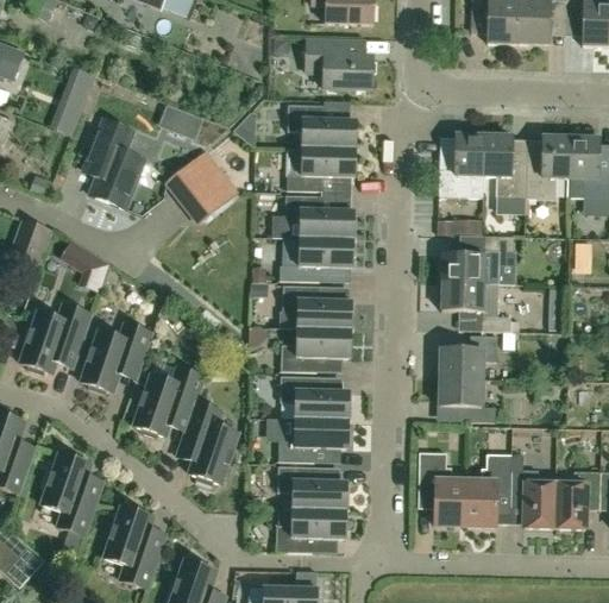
[(41,0),(33,13),(48,20),(57,0),(41,0)]
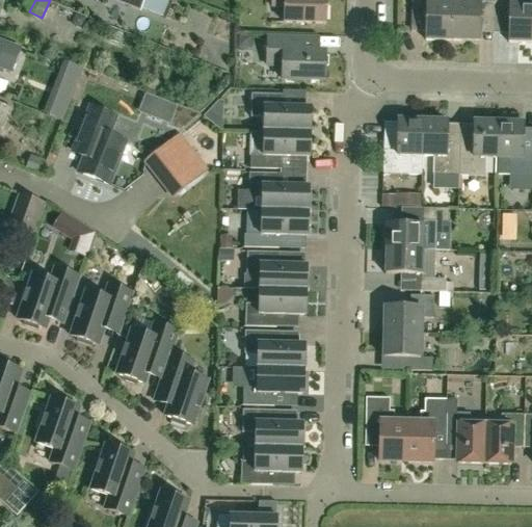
[(155,9),(158,0),(128,0),(139,4),(140,4),(155,9)]
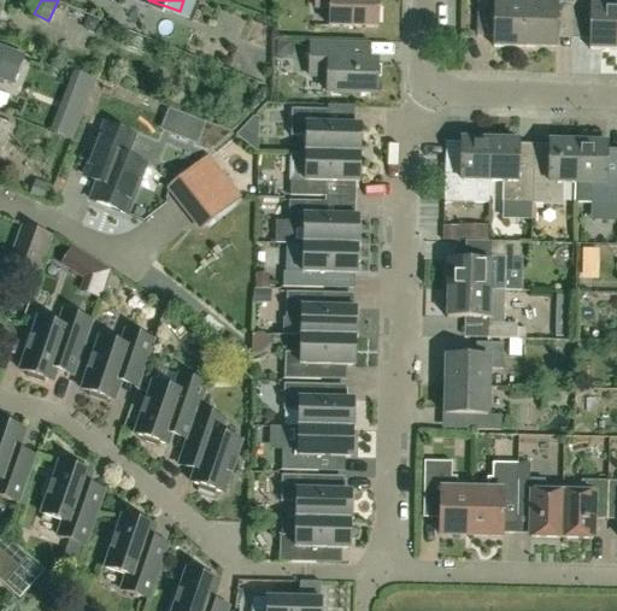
[(315,0),(315,3),(329,3),(329,22),(377,23),(377,0),(315,0)]
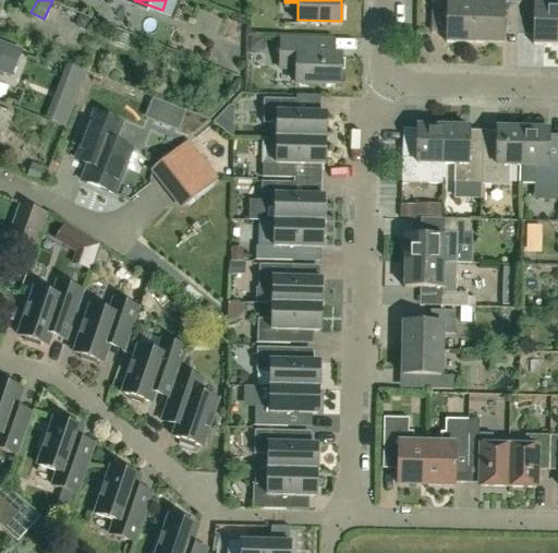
[(446,38),(474,39),(475,0),(431,0),(431,12),(446,13),(446,38)]
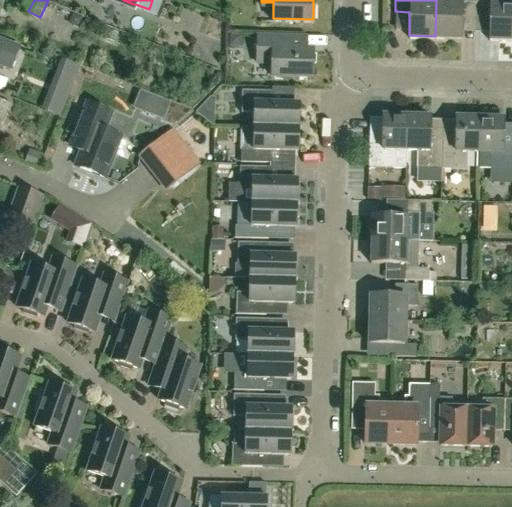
[(436,0),(435,36),(461,36),(461,13),(475,13),(475,0),(436,0)]
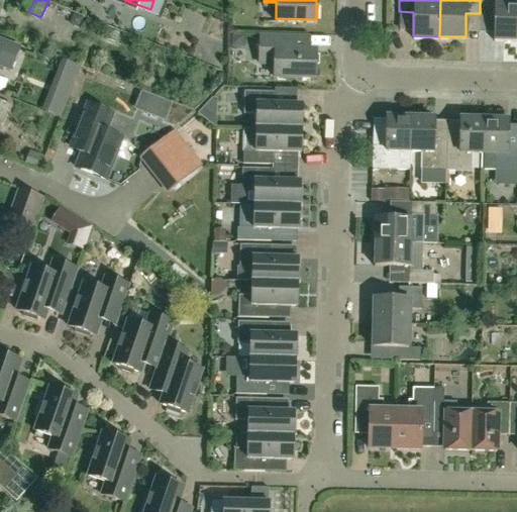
[(516,37),(516,0),(480,0),(480,13),(494,14),(494,37),(516,37)]
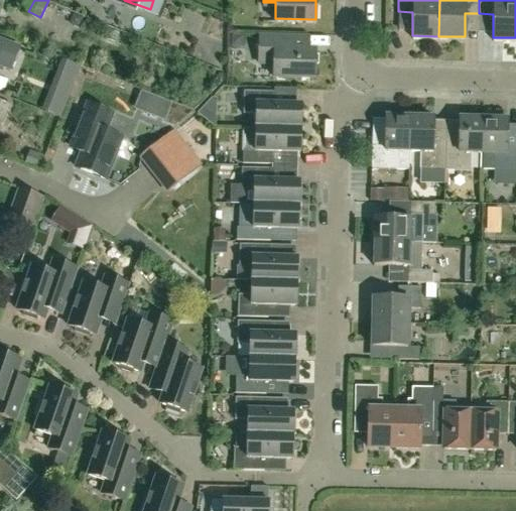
[(309,34),(285,33),(259,33),(258,58),(273,59),(273,74),(313,75),(314,47),(309,47),(309,34)]
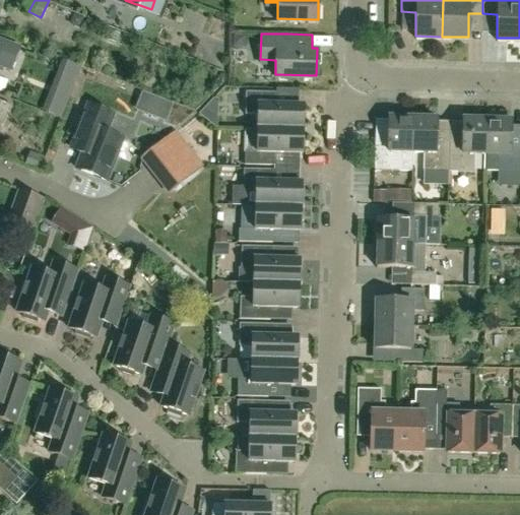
[(19,44),(0,36),(0,61),(11,66),(19,44)]
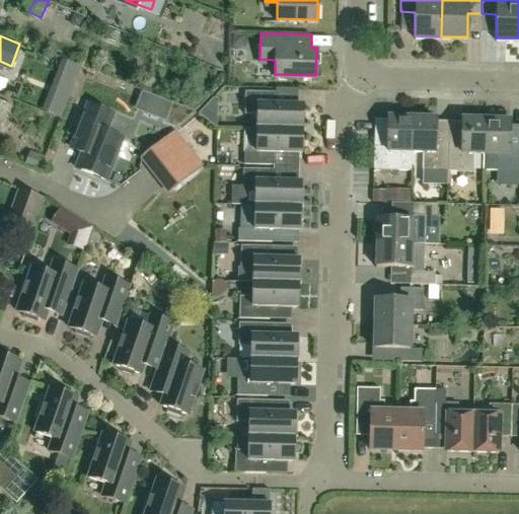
[(69,62),(53,109),(67,114),(82,67),(69,62)]
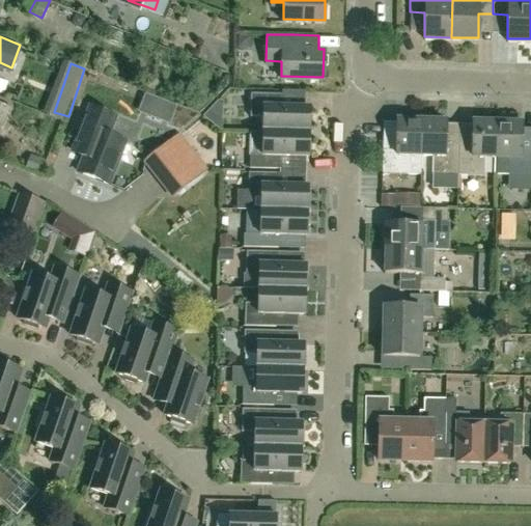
[(262,113),(262,128),(309,129),(310,104),(281,103),(281,90),(250,90),(249,113),(262,113)]
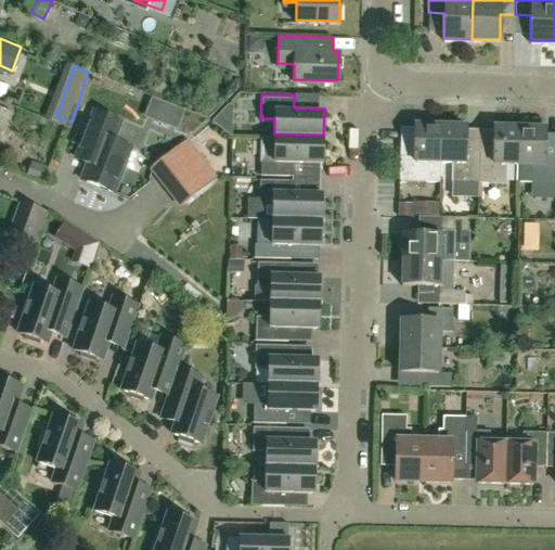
[(0,129),(3,130),(12,107),(0,103),(0,129)]
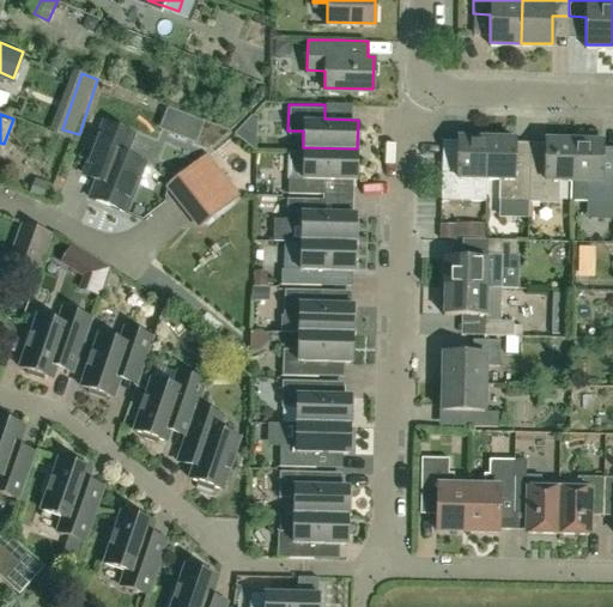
[(83,171),(96,177),(90,194),(125,208),(144,159),(125,152),(133,131),(103,119),(83,171)]
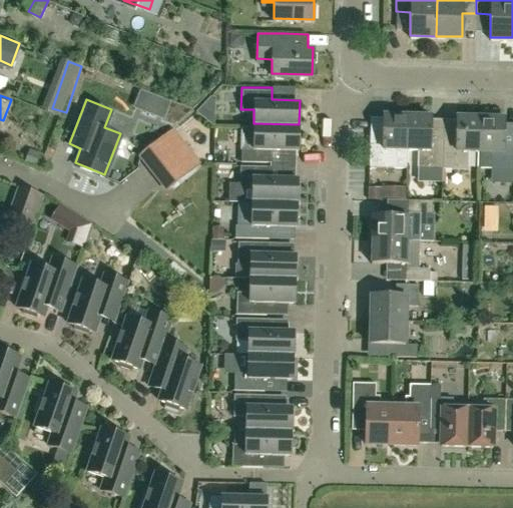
[(382,139),(370,139),(369,164),(406,165),(406,146),(407,113),(383,112),(382,139)]
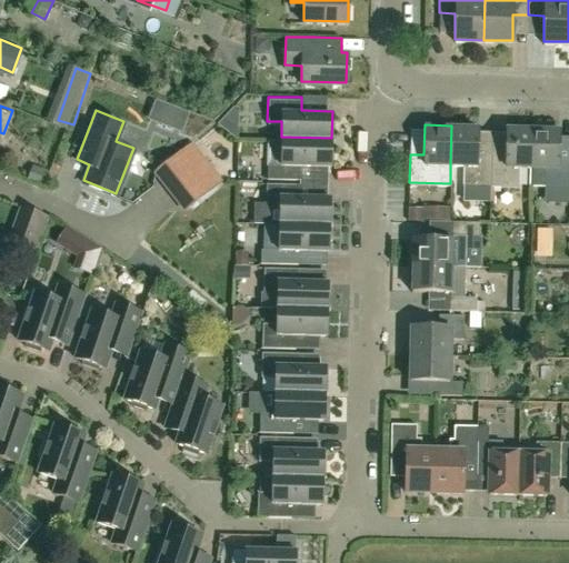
[(478,126),(451,126),(450,162),(463,163),(463,183),(490,183),(491,156),(477,156),(478,126)]
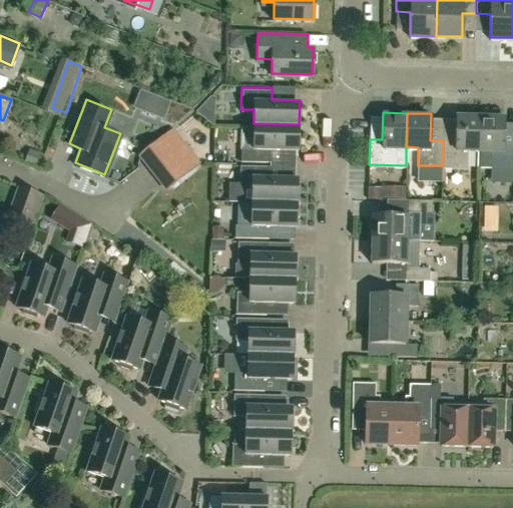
[(443,140),(442,165),(467,166),(467,148),(479,148),(480,115),(456,114),(455,141),(443,140)]
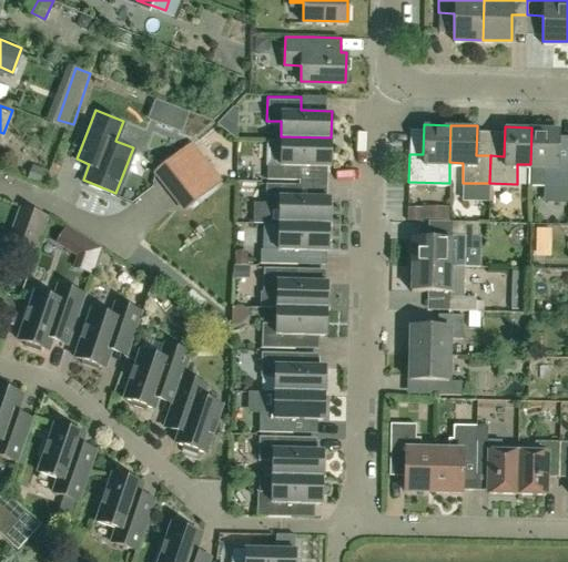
[(558,128),(531,128),(530,164),(530,182),(544,183),(544,185),(567,185),(567,157),(557,157),(558,128)]
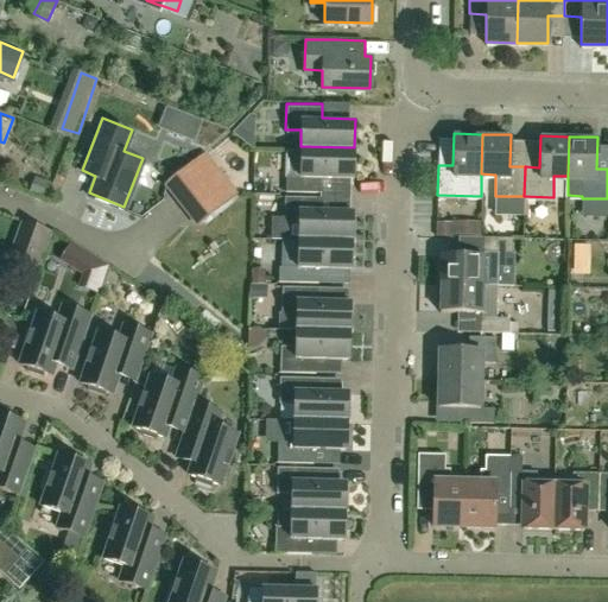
[(299,173),(284,173),(284,189),(320,189),(321,175),(353,176),(354,147),(301,146),(299,173)]
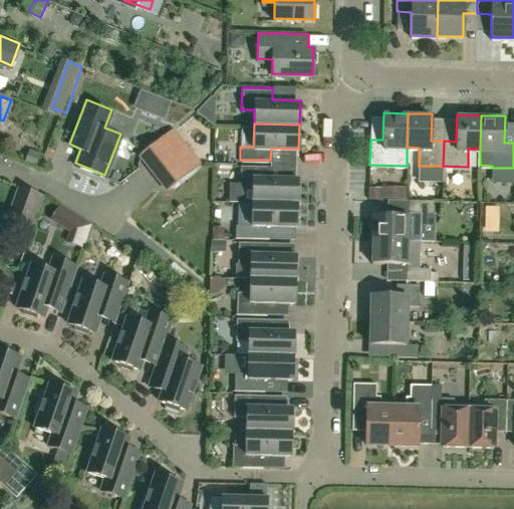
[(179,183),(203,163),(176,131),(152,152),(179,183)]
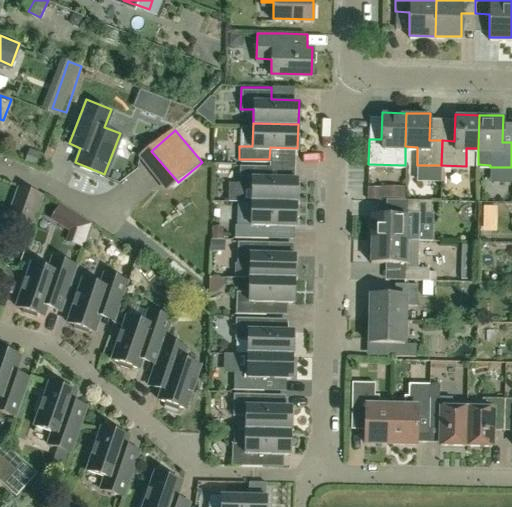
[(296,200),(297,176),(269,175),(269,163),(239,162),(238,185),(251,185),(251,199),(296,200)]
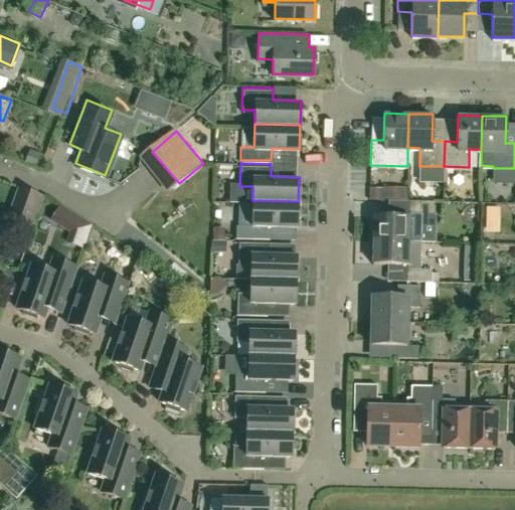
[(33,224),(43,194),(19,185),(8,215),(33,224)]
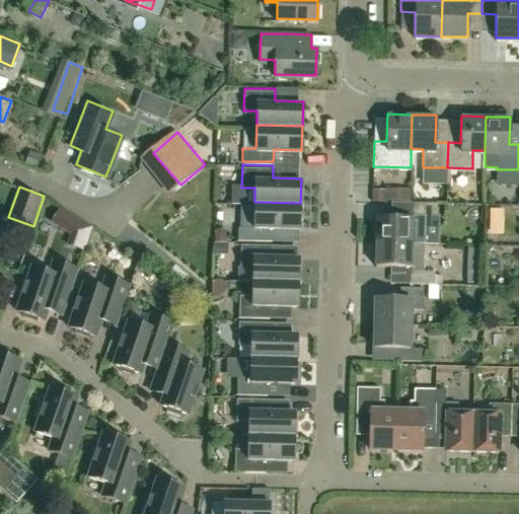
[(436,213),(436,201),(412,200),(412,216),(377,215),(376,239),(424,240),(425,213),(436,213)]
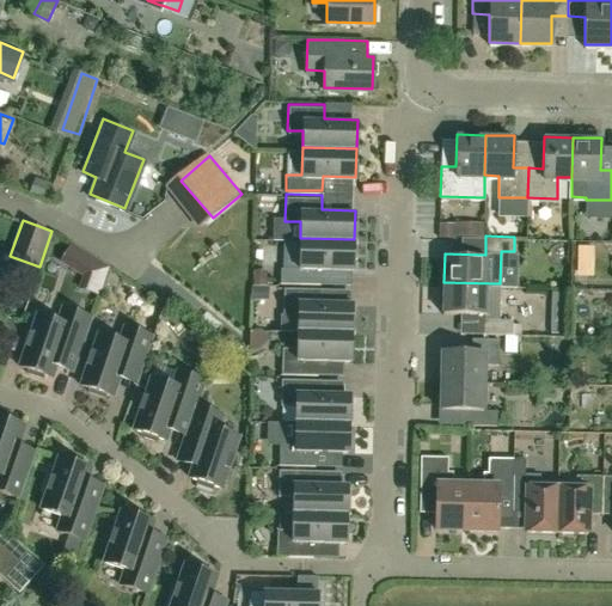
[(353,268),(354,239),(300,238),(299,265),(283,265),(283,281),(319,281),(320,267),(353,268)]
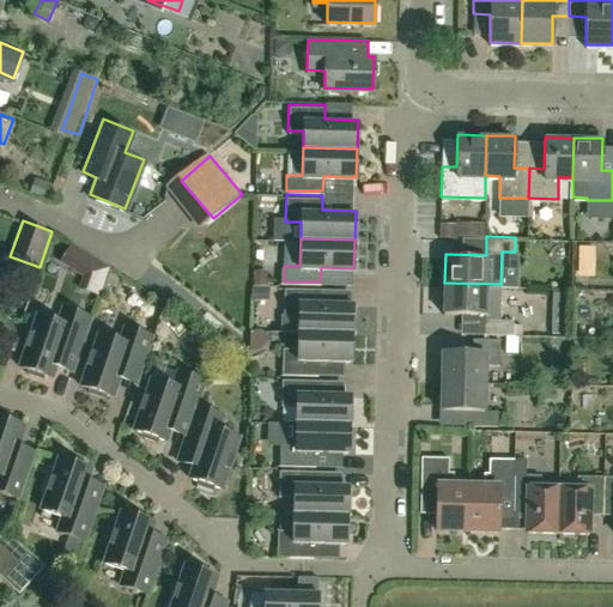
[(499,317),(501,284),(444,283),(443,310),(484,311),(484,332),(513,333),(513,317),(499,317)]
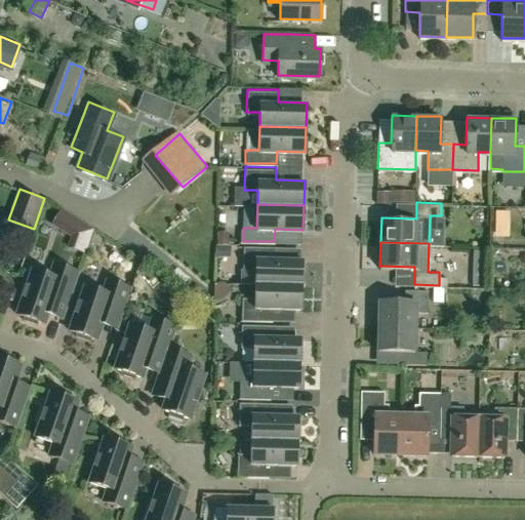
[(301,283),(303,258),(274,257),(274,245),(243,245),(242,268),(255,268),(255,282),(301,283)]
